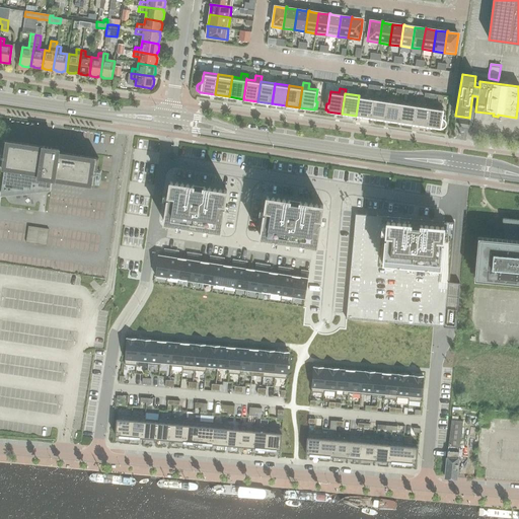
[(359,95),(356,116),(370,118),(373,97),(359,95)]
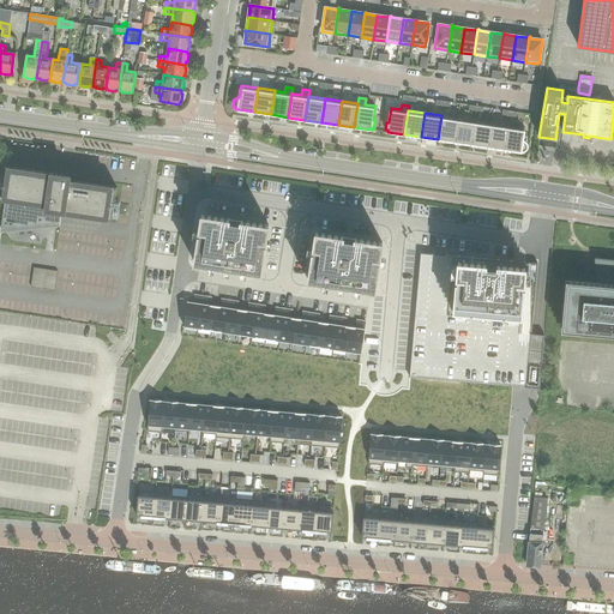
[(441,115),(438,139),(453,142),(458,118),(457,118),(441,115)]
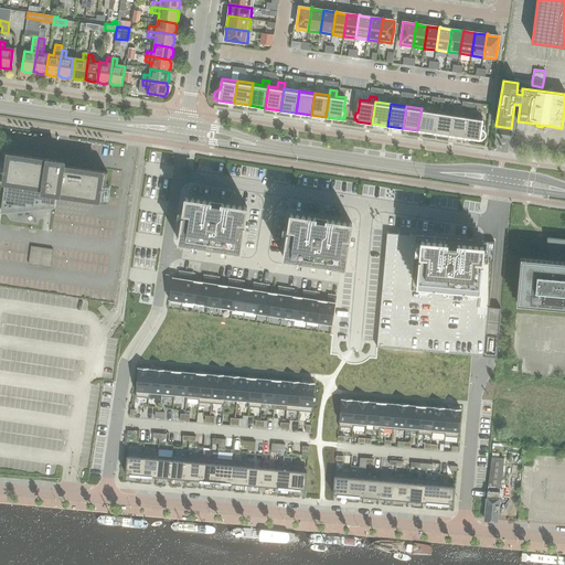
[(422,108),(417,130),(433,132),(436,114),(427,113),(428,107),(420,106),(420,108),(422,108)]
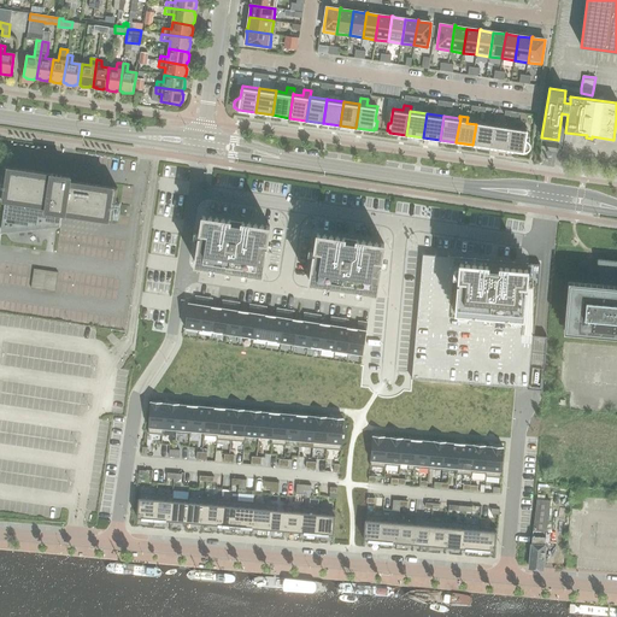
[(476,124),(472,145),(489,147),(493,123),(476,121),(476,124)]
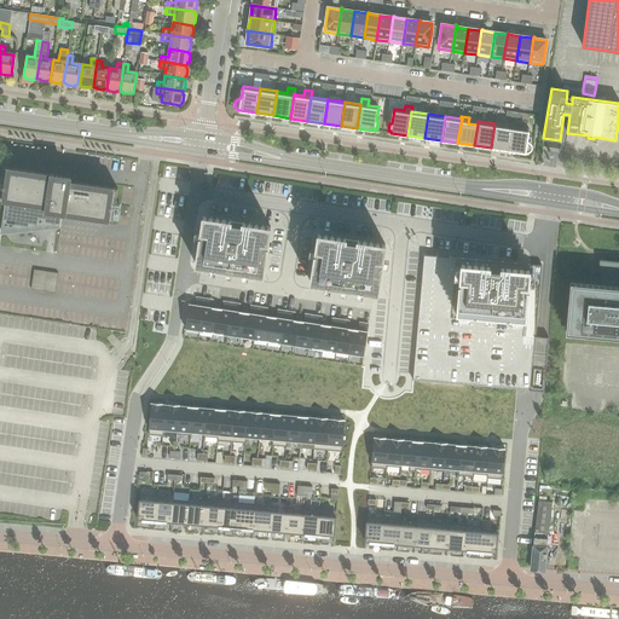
[(495,123),(491,148),(508,151),(512,127),(495,123)]
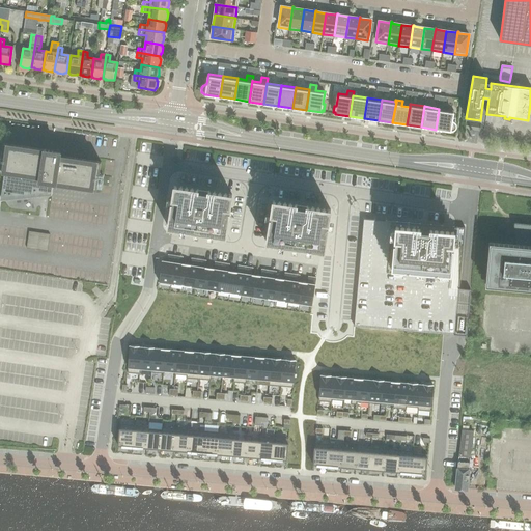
[(439,109),(436,130),(450,132),(451,132),(452,132),(453,132),(453,131),(454,131),(455,130),(455,129),(456,129),(456,128),(456,127),(456,126),(456,124),(455,124),(455,123),(455,122),(454,122),(453,121),(452,121),(453,111),(439,109)]
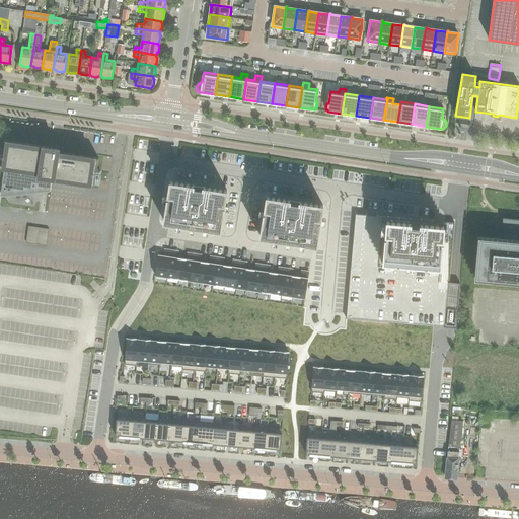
[(0,167),(6,168),(1,196),(45,191),(49,191),(50,178),(94,186),(98,158),(59,152),(59,149),(55,148),(3,141),(0,161),(0,167)]
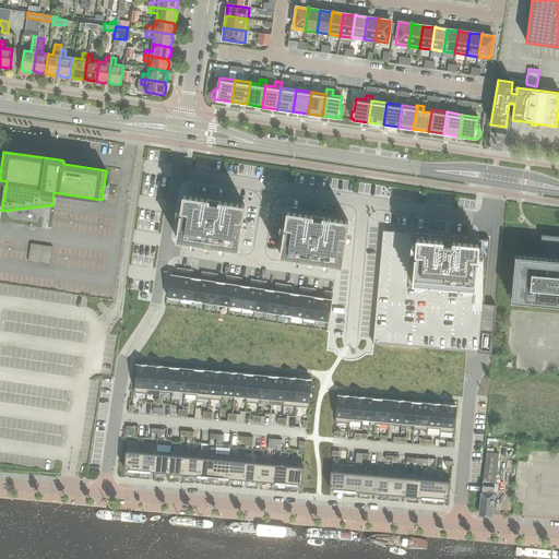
[(183,195),(177,239),(238,249),(245,205),(214,201),(183,195)]
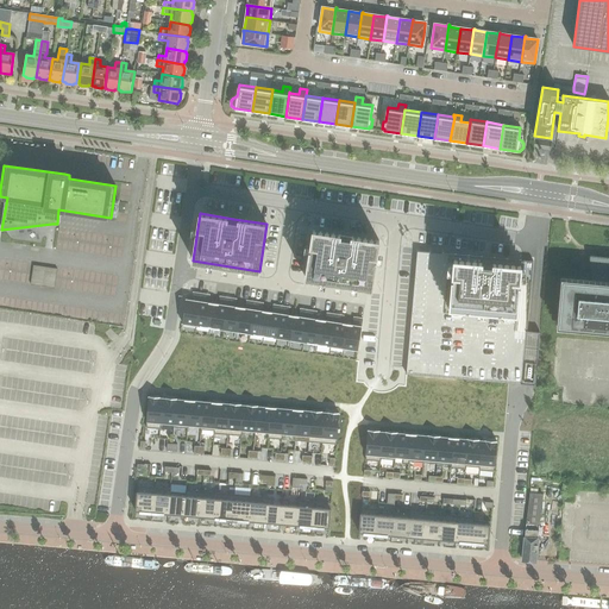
[(346,236),(313,231),(306,278),(372,289),(380,242),(346,236)]
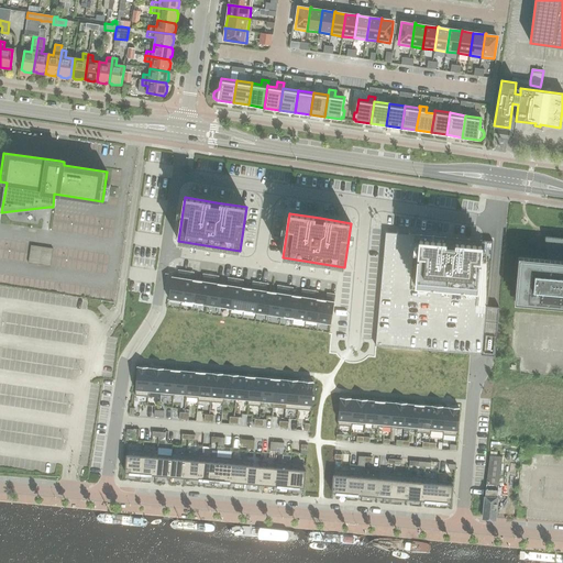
[(385,232),(375,345),(376,345),(412,349),(470,354),(487,355),(495,356),(499,308),(493,307),(487,307),(493,242),(487,241),(405,233),(385,232)]
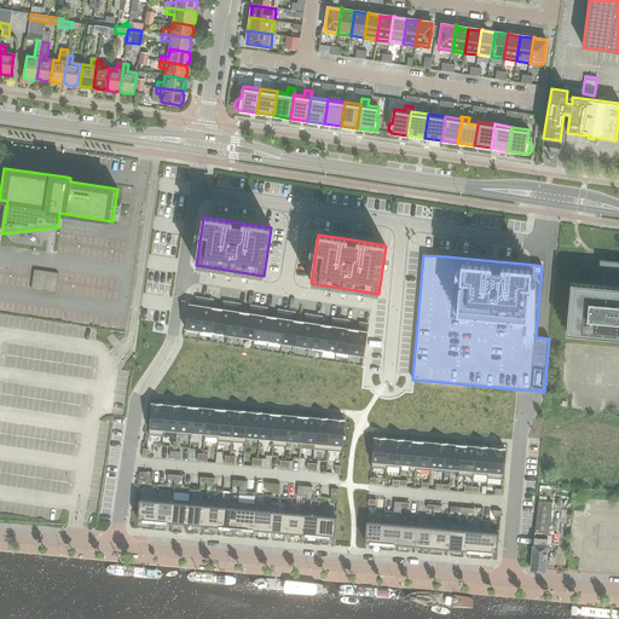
[(618,261),(601,260),(600,261),(599,262),(603,287),(571,283),(566,333),(618,337),(618,261)]
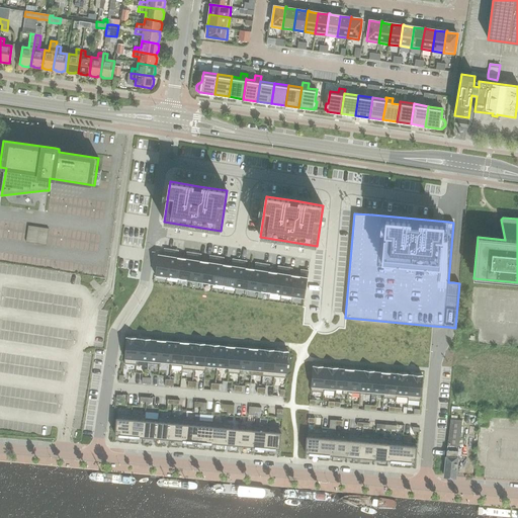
[(28,226),(26,242),(47,245),(49,229),(28,226)]
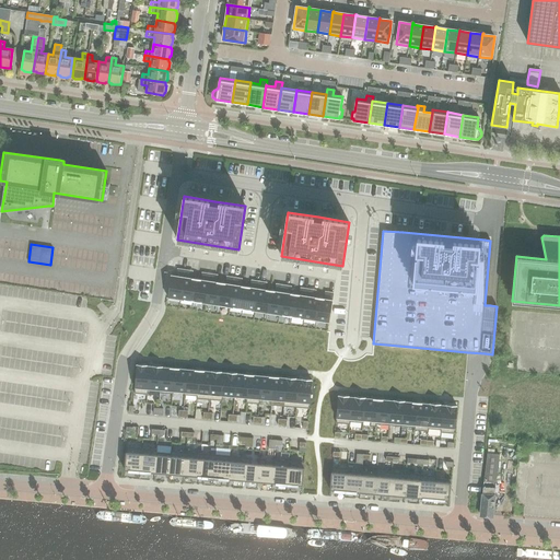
[(171,276),(167,298),(181,300),(185,270),(177,269),(176,276),(171,276)]
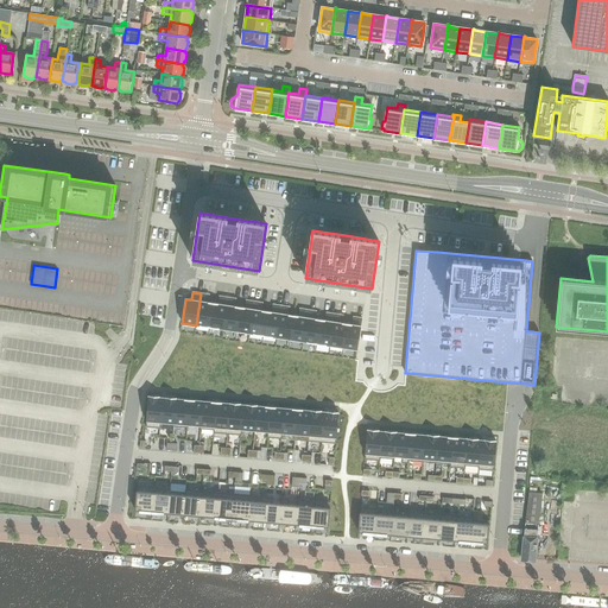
[(201,293),(196,325),(209,327),(213,303),(208,302),(209,295),(201,293)]
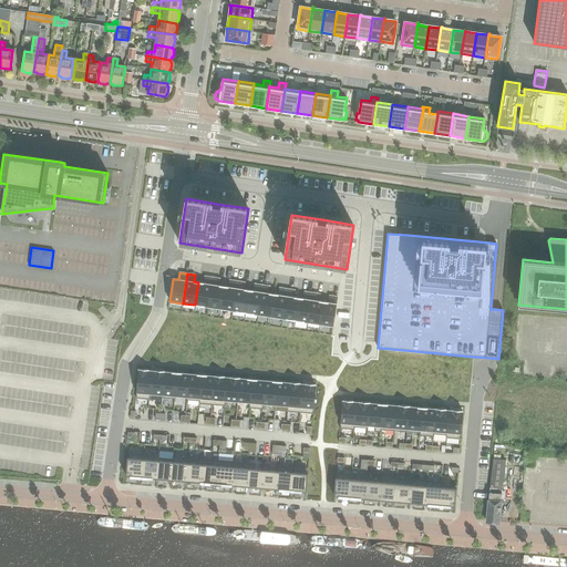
[(198,282),(195,305),(207,307),(212,277),(205,276),(204,284),(198,282)]
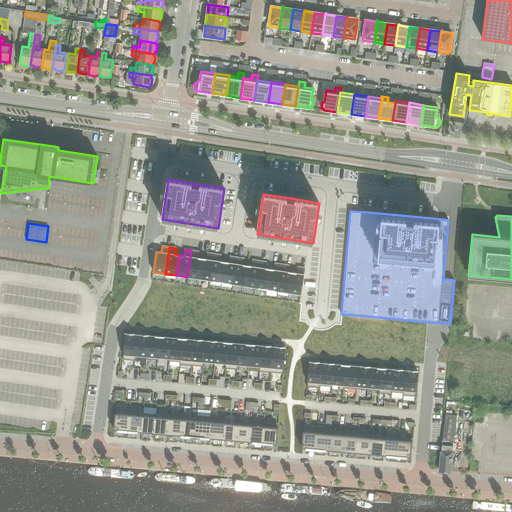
[(191,250),(187,277),(199,279),(202,259),(197,258),(198,251),(191,250)]
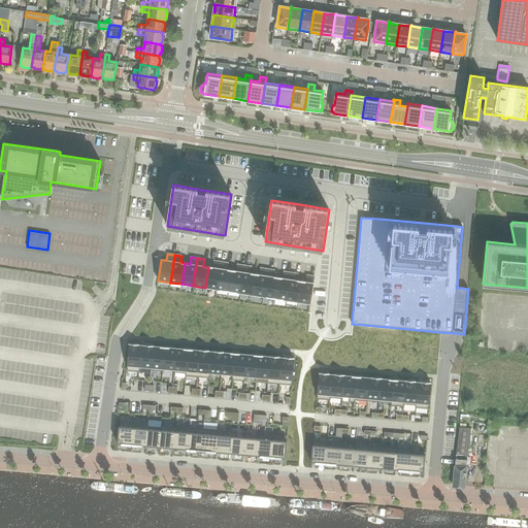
[(208,267),(205,288),(217,290),(221,262),(213,261),(212,267),(208,267)]
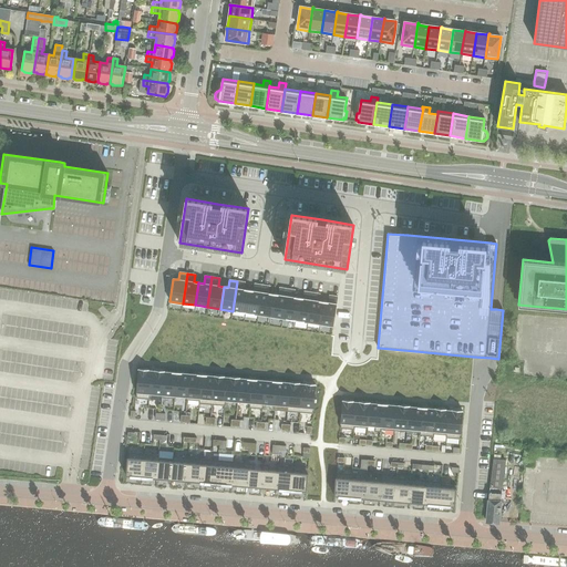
[(237,281),(233,311),(245,313),(248,290),(244,289),(245,282),(237,281)]
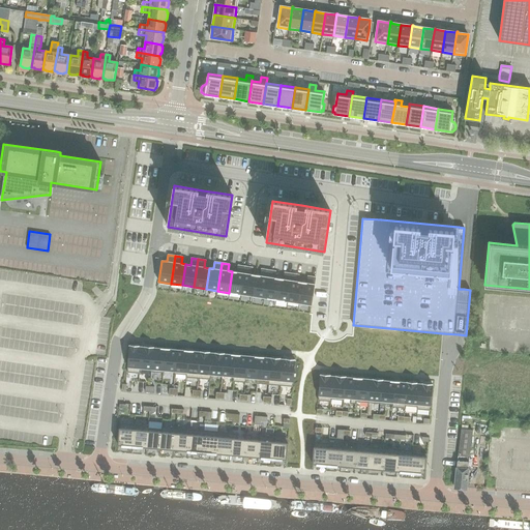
[(232,271),(229,293),(240,294),(245,266),(238,265),(237,272),(232,271)]
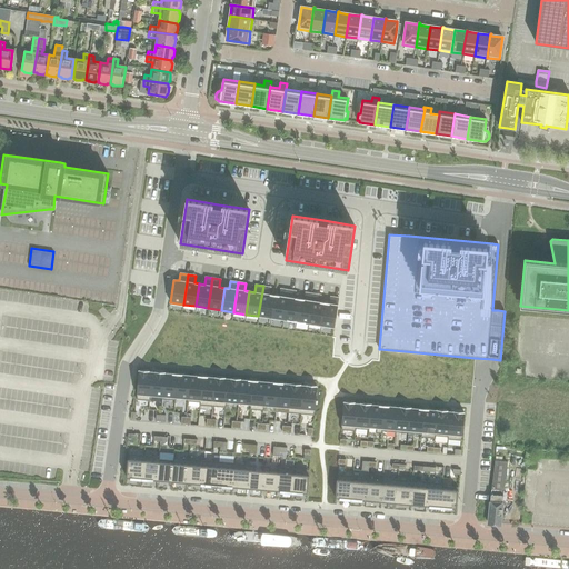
[(263,286),(258,316),(271,318),(275,296),(270,295),(271,287),(263,286)]
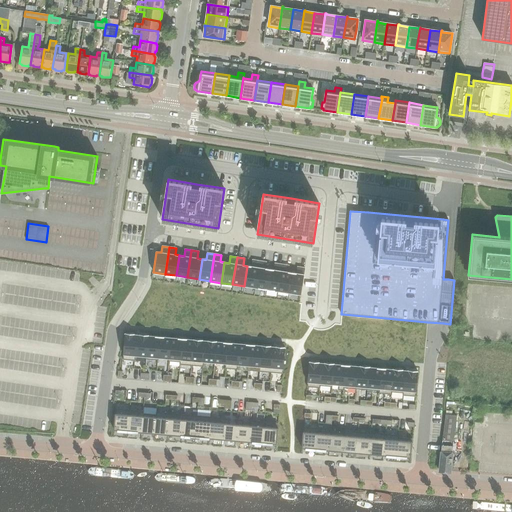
[(247,266),(244,286),(255,288),(259,261),(252,260),(251,266),(247,266)]
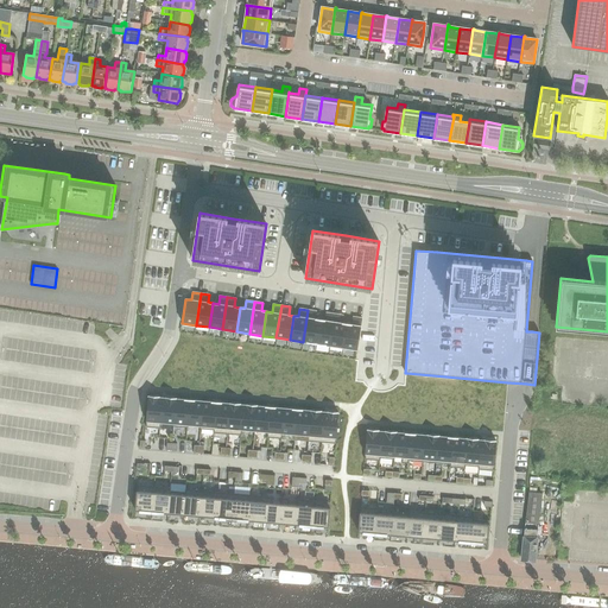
[(308,310),(303,342),(316,343),(321,320),(315,318),(316,311),(308,310)]
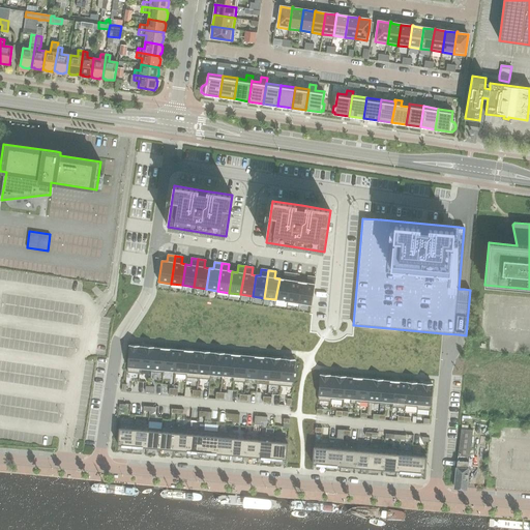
[(280,278),(275,299),(288,301),(292,273),(285,272),(284,280),(280,278)]
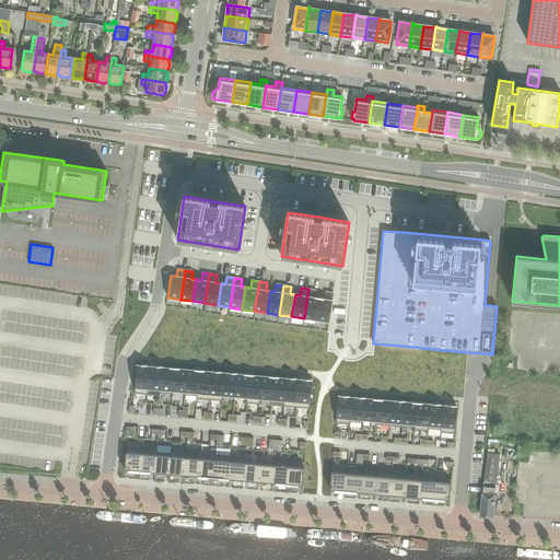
[(308,289),(304,318),(316,321),(319,299),(314,298),(315,290),(308,289)]
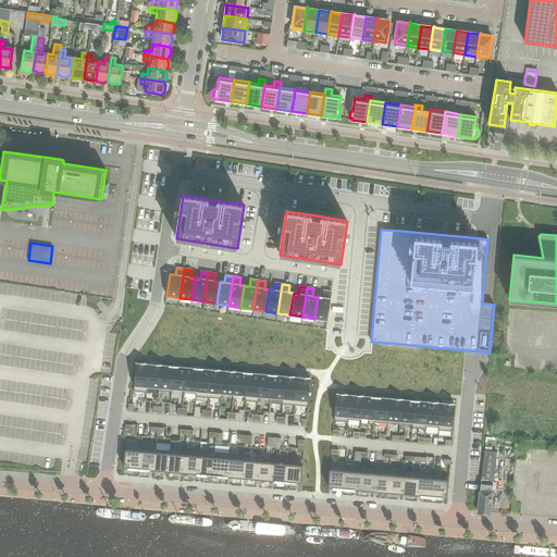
[(318,297),(314,319),(327,321),(332,292),(323,291),(322,297),(318,297)]
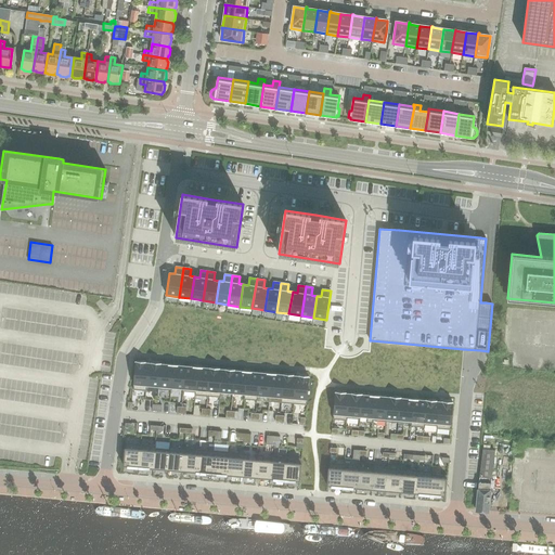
[(5,308),(4,327),(28,328),(29,310),(5,308)]
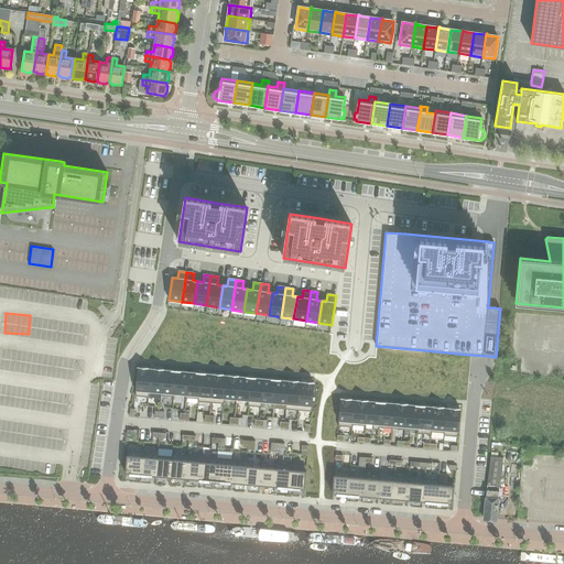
[(1,368),(24,371),(25,362),(30,364),(31,351),(4,348),(1,368)]
